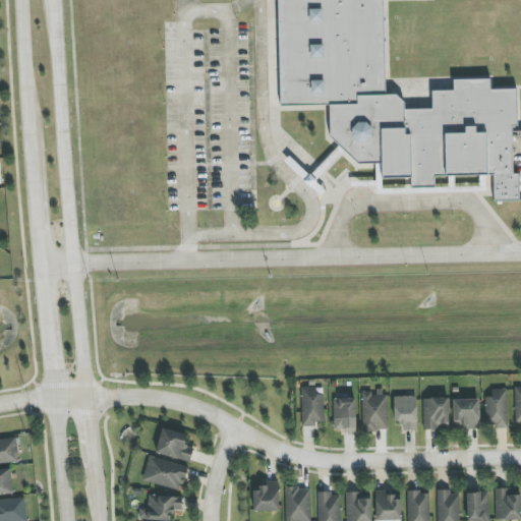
[(276,0),(381,0),(384,95),(395,95),(403,103),(404,110),(429,110),(430,91),(452,91),(452,79),(488,78),(489,90),(515,89),(516,126),(511,126),(512,174),(518,174),(518,201),(491,201),(493,175),(432,176),(433,187),(409,187),(409,178),(380,179),(380,164),(355,164),(328,136),(328,105),(279,105),(276,0)]
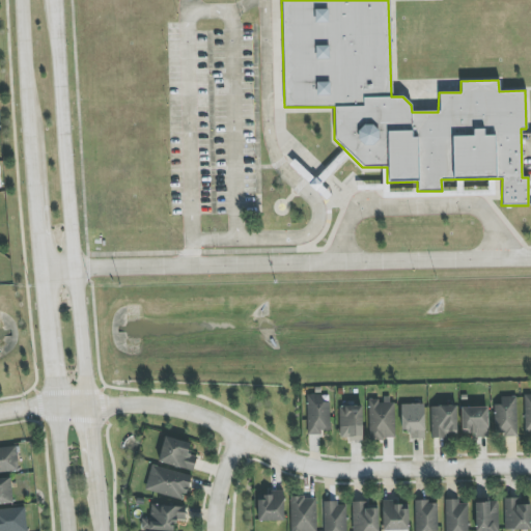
[(308,436),(322,435),(322,431),(330,431),(329,394),(307,395),(308,436)]
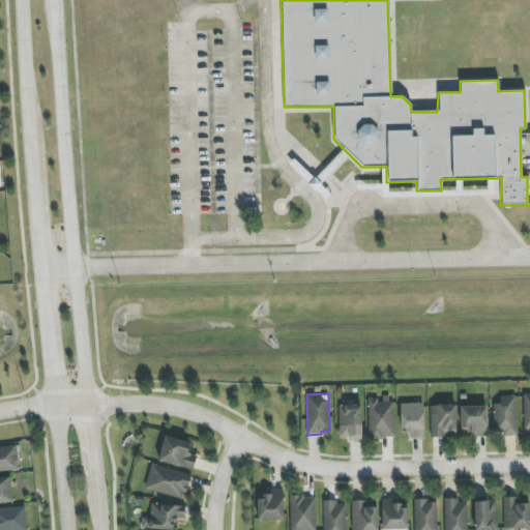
[(493,404),(494,436),(517,435),(516,395),(500,396),(500,404),(493,404)]
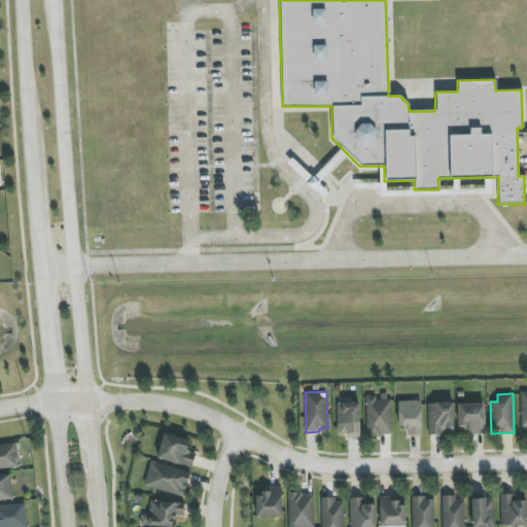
[(366,396),(366,435),(391,435),(391,396),(366,396)]
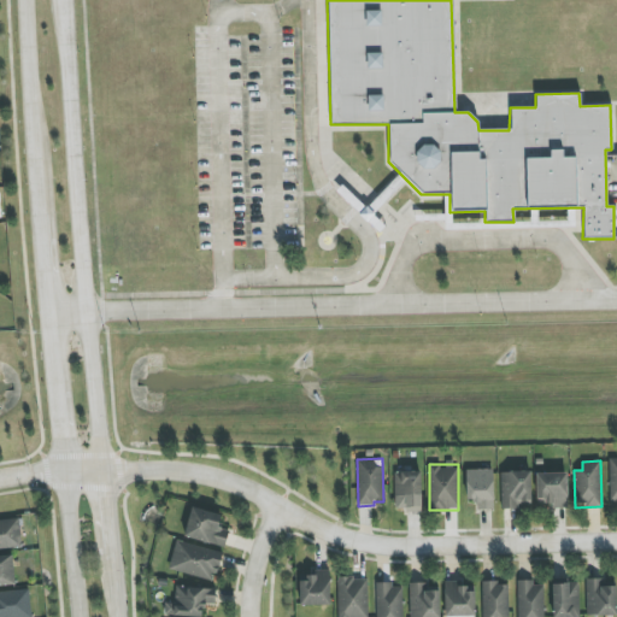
[(465,470),(466,501),(477,501),(477,510),(494,510),(493,469),(465,470)]
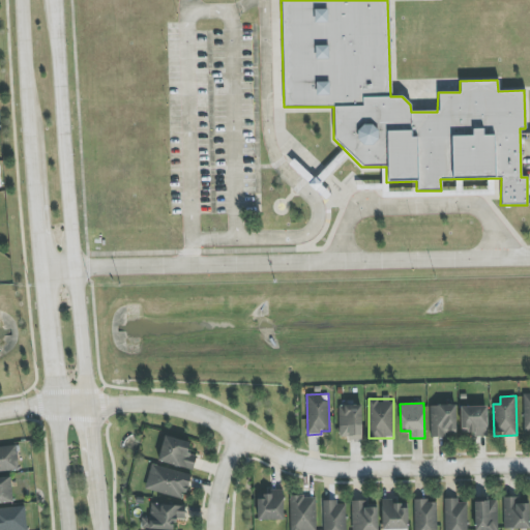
[(339,406),(340,439),(362,439),(362,405),(339,406)]
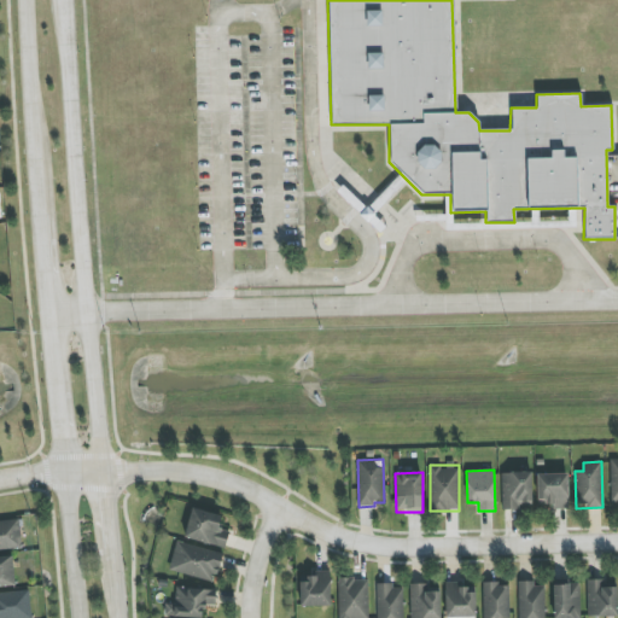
[(502,472),(501,508),(532,508),(532,473),(502,472)]
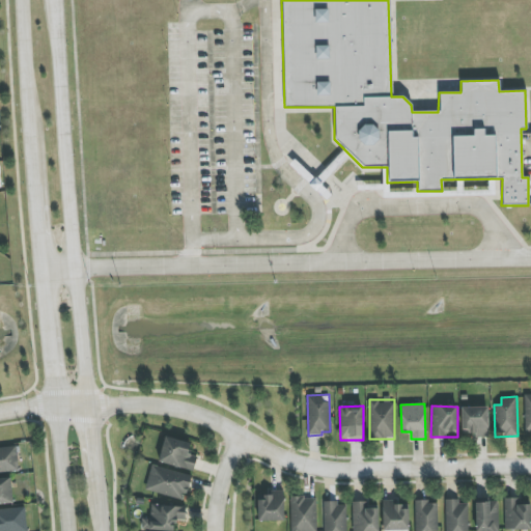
[(488,436),(487,407),(462,408),(463,437),(488,436)]
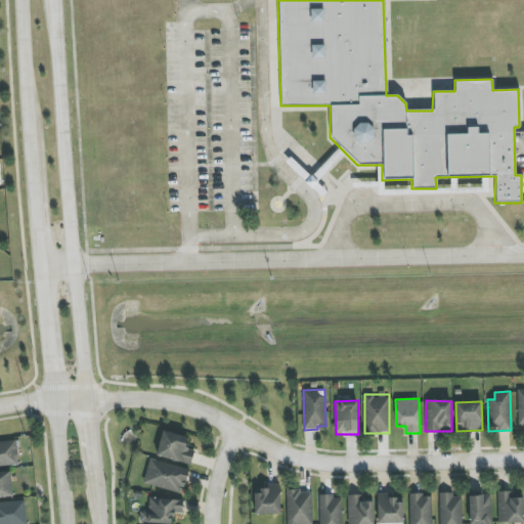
[(191,464),(194,449),(185,448),(187,436),(162,432),(157,457),(191,464)]
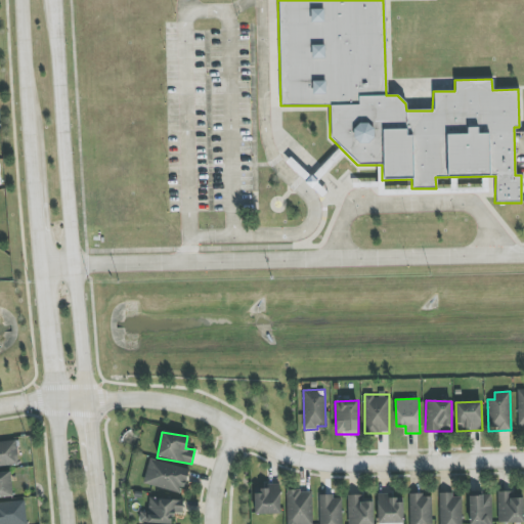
[(0,441),(0,466),(18,466),(17,441),(0,441)]
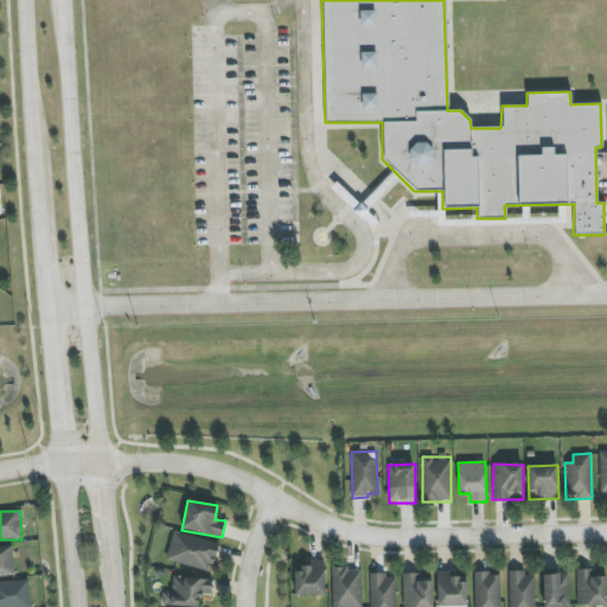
[(166,560),(211,573),(219,545),(174,531),(166,560)]
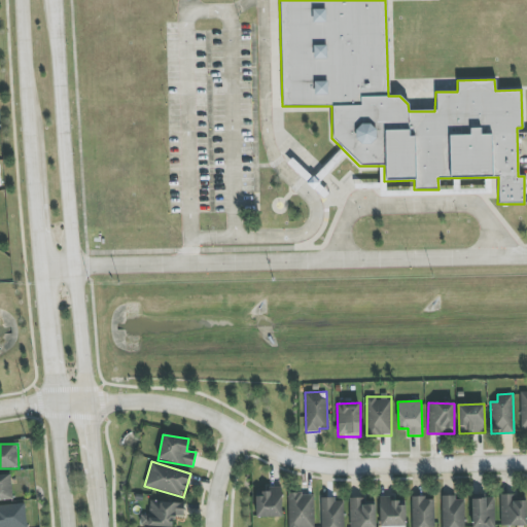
[(0,500),(12,500),(11,475),(0,475),(0,500)]
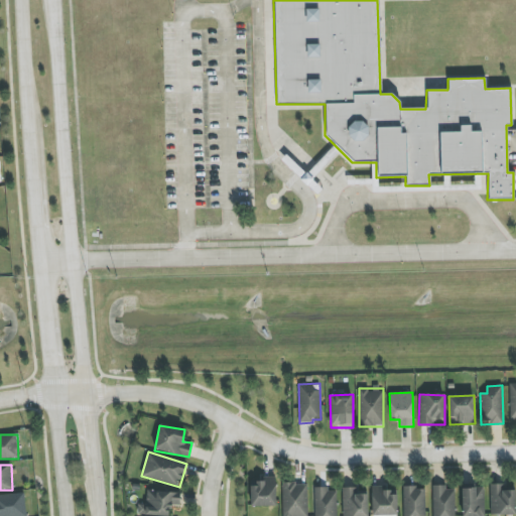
[(275,477),(258,477),(259,486),(250,486),(251,507),(276,506),(275,477)]
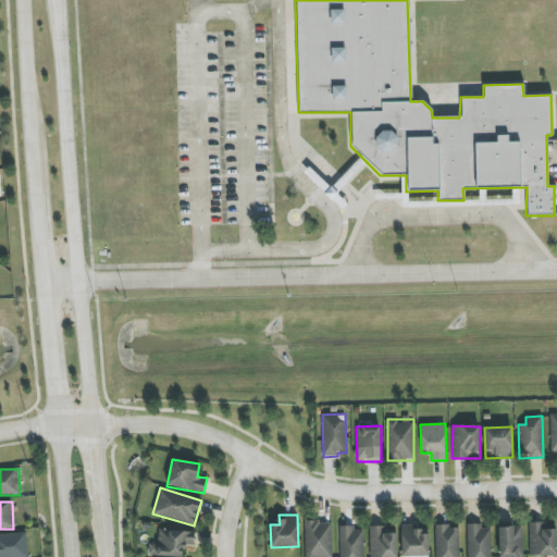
[(305,556),(331,556),(332,521),(305,521),(305,556)]
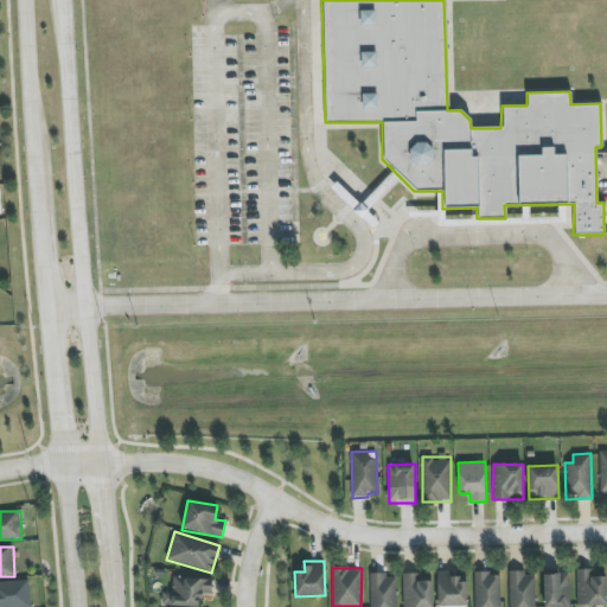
[(467,606),(467,576),(451,577),(451,572),(438,572),(438,606),(467,606)]
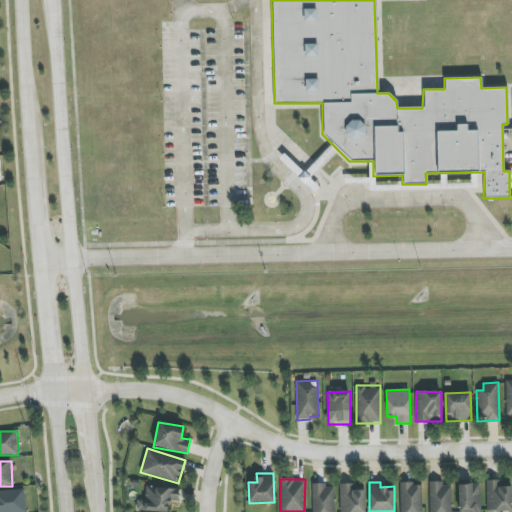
[(458,511),(480,511),(480,482),(458,482),(458,511)]
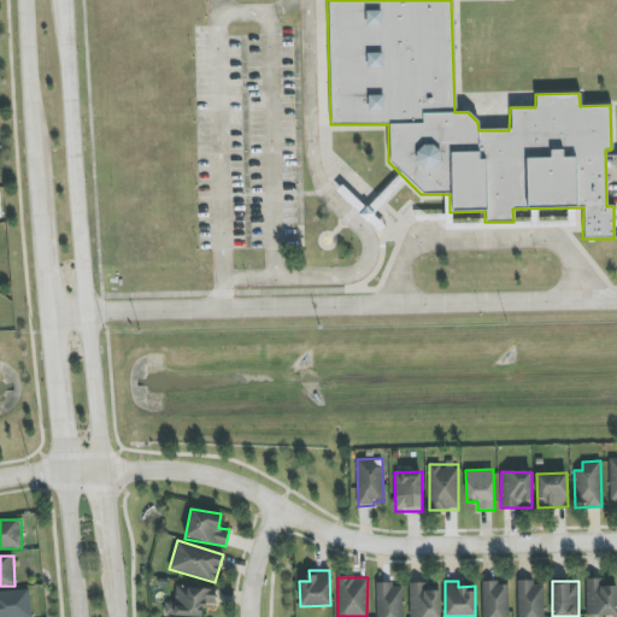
[(616,615),(616,604),(616,581),(586,581),(587,616),(616,615)]
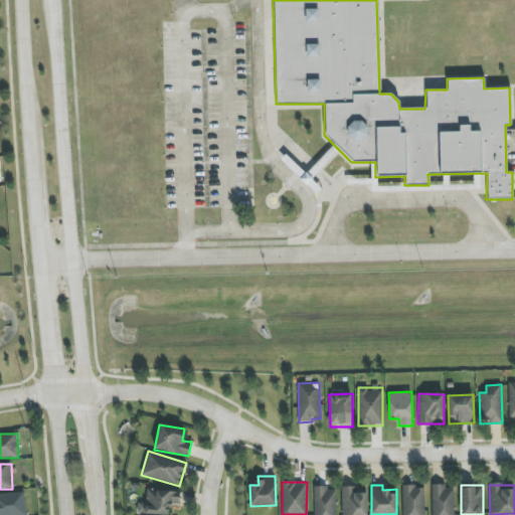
[(342,514),(366,514),(366,486),(342,487),(342,514)]
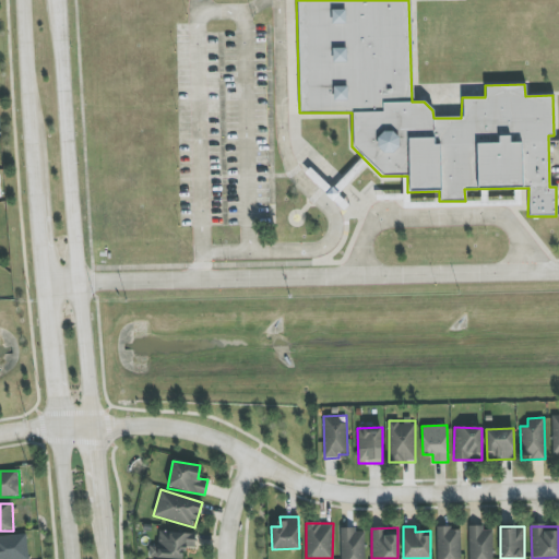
[(437,558),(461,558),(460,527),(437,528),(437,558)]
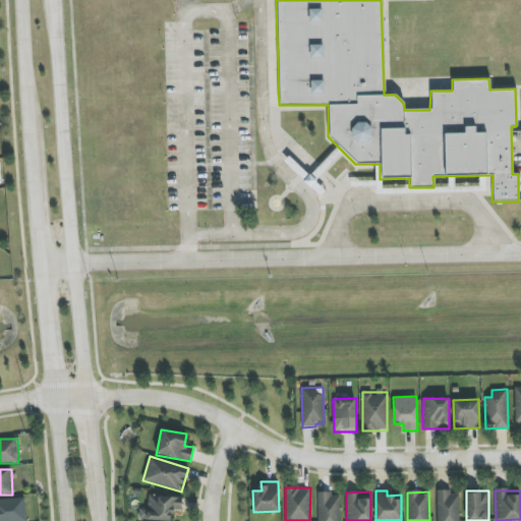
[(459,520),(459,491),(437,491),(437,520),(459,520)]
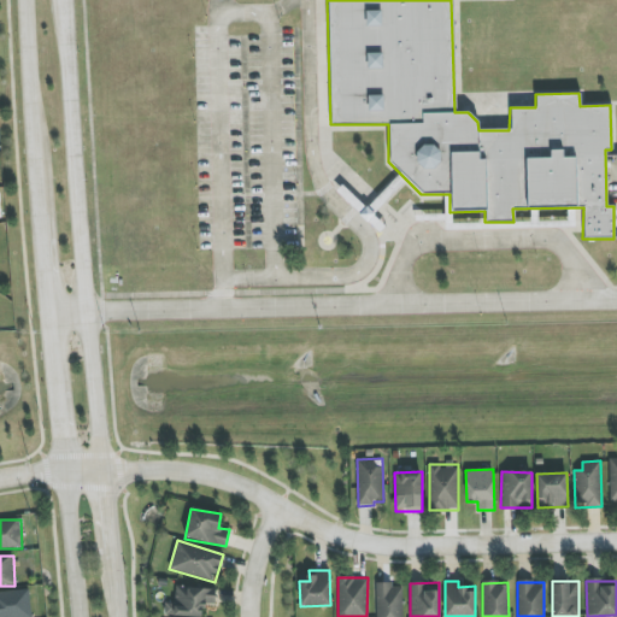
[(403,616),(403,585),(375,585),(376,616),(403,616)]
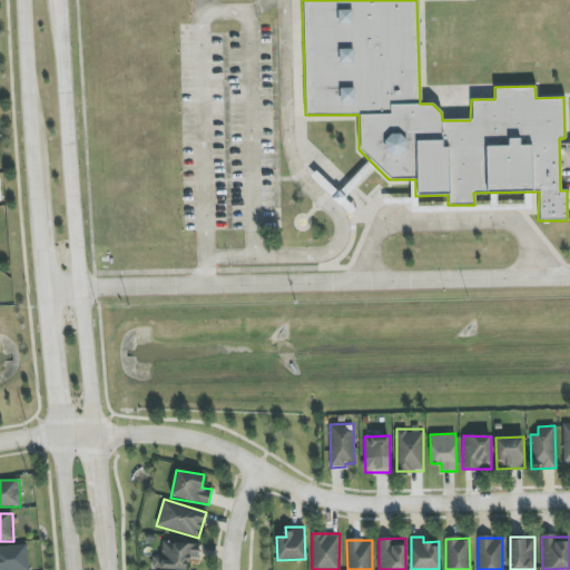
[(186,569),(187,569),(188,558),(199,559),(199,543),(163,542),(161,557),(153,557),(151,569),(186,569)]
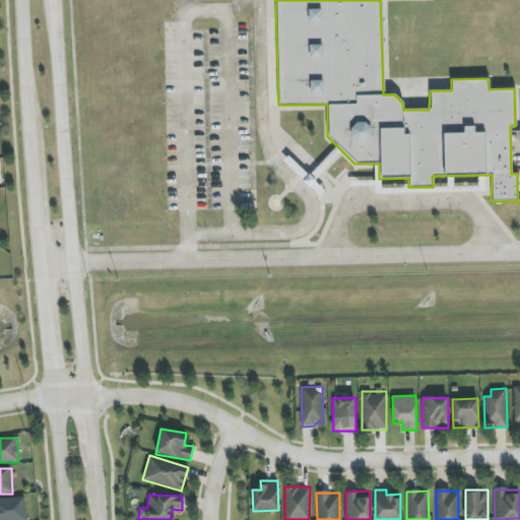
[(0,499),(0,519),(26,519),(24,496),(0,499)]
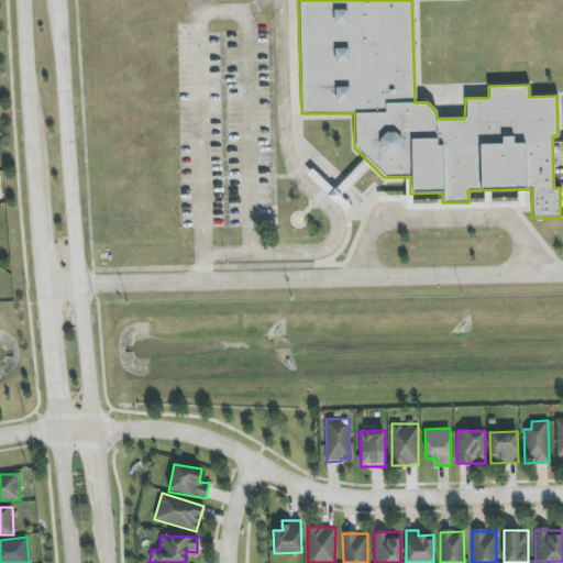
All buildings are outlined.
